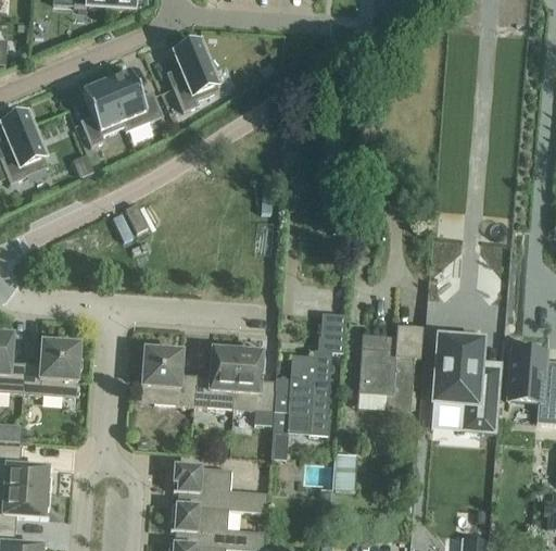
[(73,0),(73,4),(133,9),(134,3),(137,1),(137,0),(73,0)]
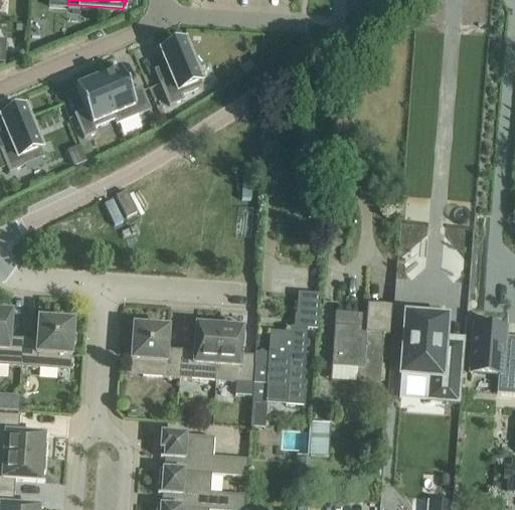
[(171,73),(160,77),(170,102),(183,97),(181,92),(203,82),(184,38),(180,40),(180,39),(177,38),(167,42),(165,45),(165,46),(161,48),(171,73)]
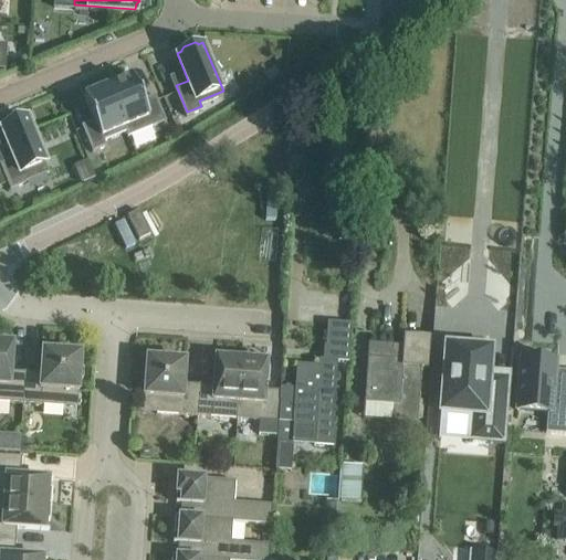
[(130,72),(108,82),(127,127),(126,128),(128,133),(166,117),(155,91),(143,96),(132,72),(130,72)]
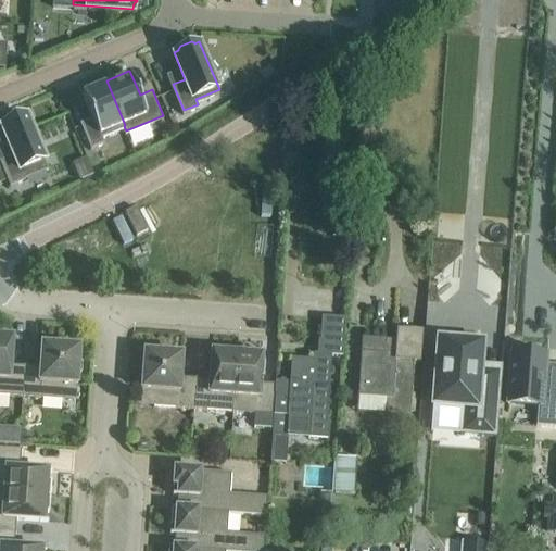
[(92,114),(79,120),(90,146),(104,139),(102,135),(124,126),(125,125),(106,80),(84,90),(84,89),(81,90),(92,114)]
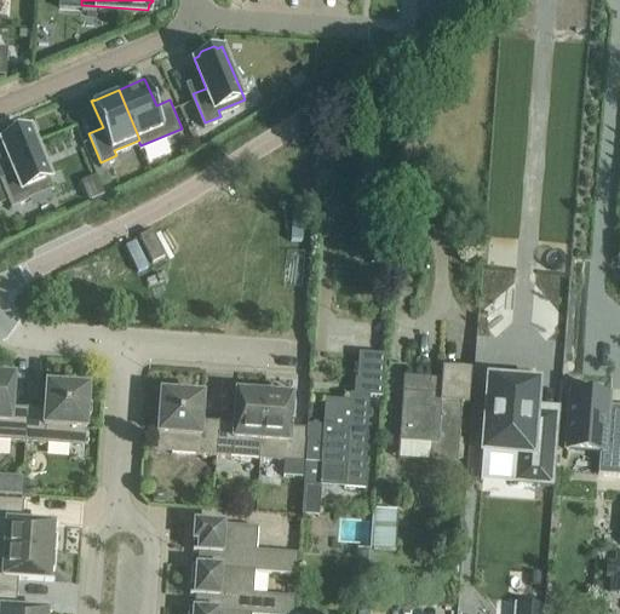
[(13,168),(0,173),(0,174),(12,202),(55,185),(29,126),(24,128),(21,126),(9,132),(6,136),(1,138),(13,168)]
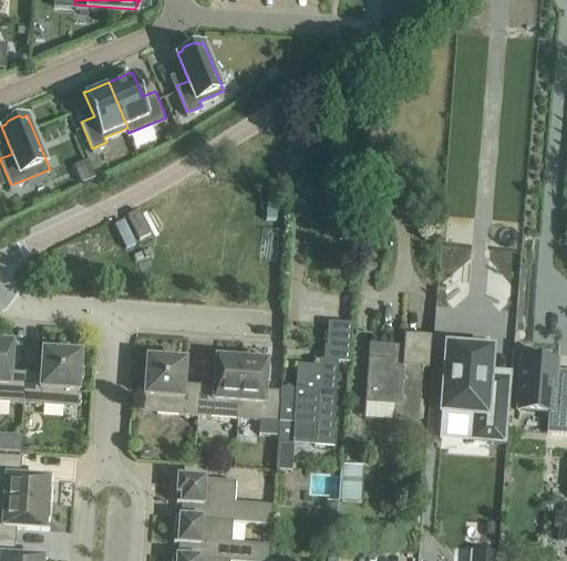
[(328,318),(327,342),(351,343),(352,320),(328,318)]
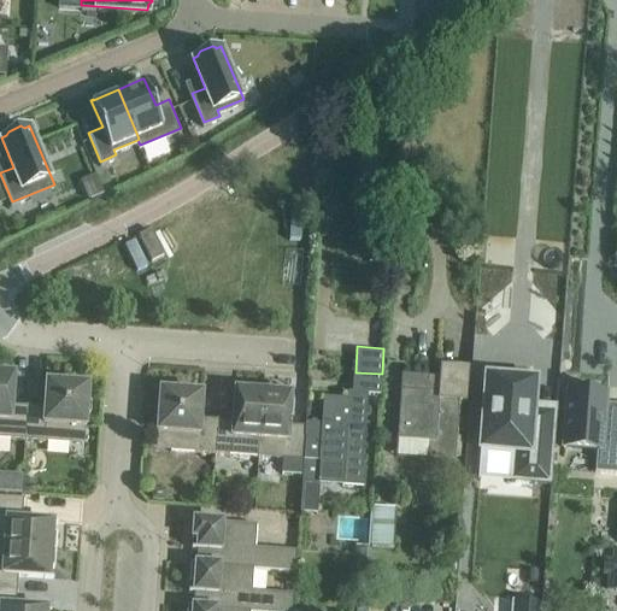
[(466,397),(466,387),(469,363),(440,362),(439,379),(428,377),(428,371),(401,370),(397,435),(428,438),(427,453),(456,454),(459,397),(466,397)]
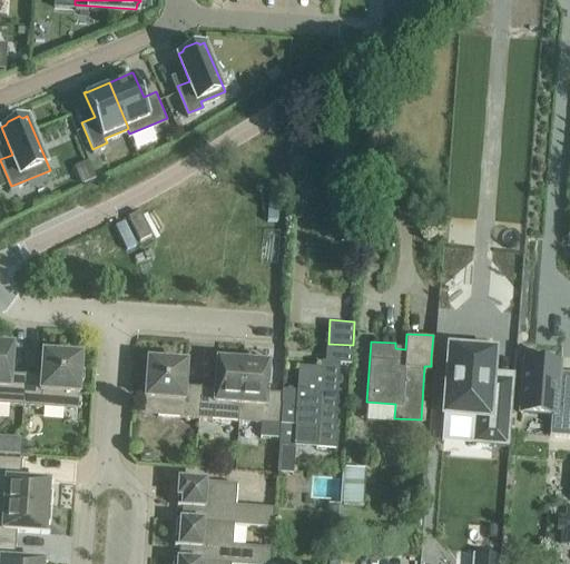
[(3,336),(0,335),(0,401),(23,403),(26,370),(11,369),(13,337),(12,337),(11,342),(3,340),(3,336)]
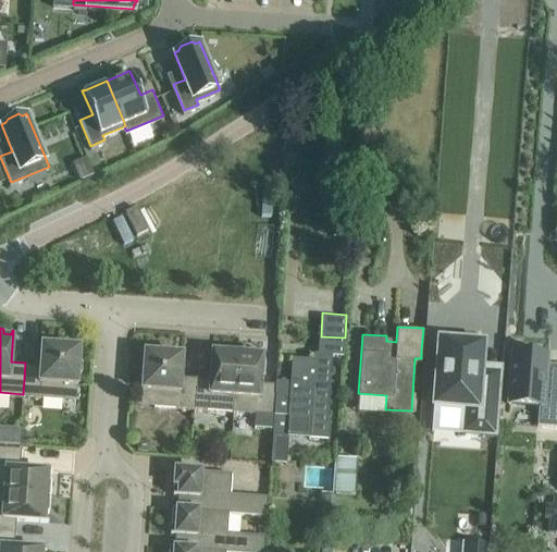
[(440,334),(434,403),(463,406),(462,430),(496,432),(500,366),(483,365),(484,358),(485,338),(440,334)]
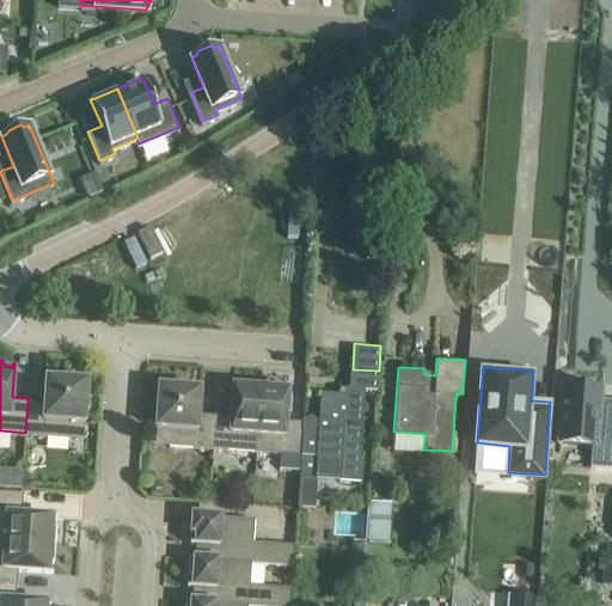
[(44,399),(28,398),(25,433),(69,435),(71,418),(85,420),(86,404),(90,404),(90,393),(86,393),(87,378),(72,377),(72,373),(62,372),(62,375),(46,374),(44,399)]
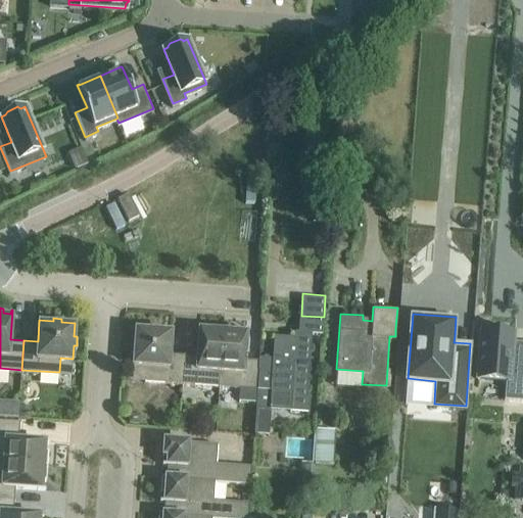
[(219,383),(223,325),(208,324),(207,327),(200,327),(200,323),(199,323),(197,354),(183,352),(182,381),(219,383)]
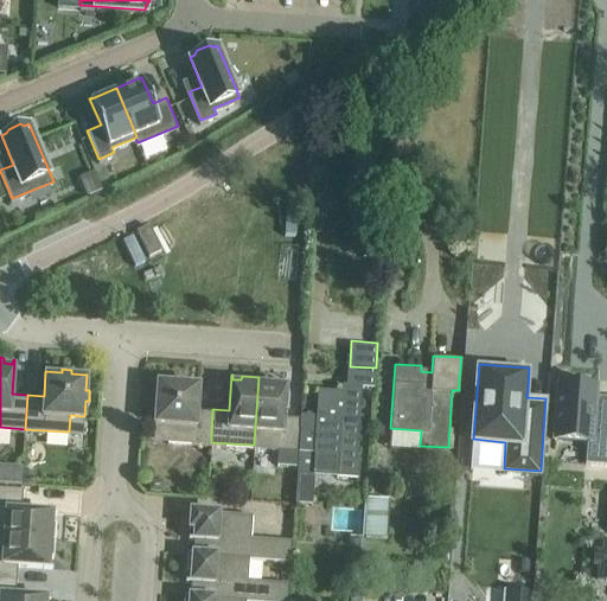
[(211,442),(212,409),(197,408),(198,383),(183,382),(184,378),(173,377),(173,381),(158,379),(157,395),(153,395),(152,406),(155,406),(154,421),(168,422),(167,439),(211,442)]
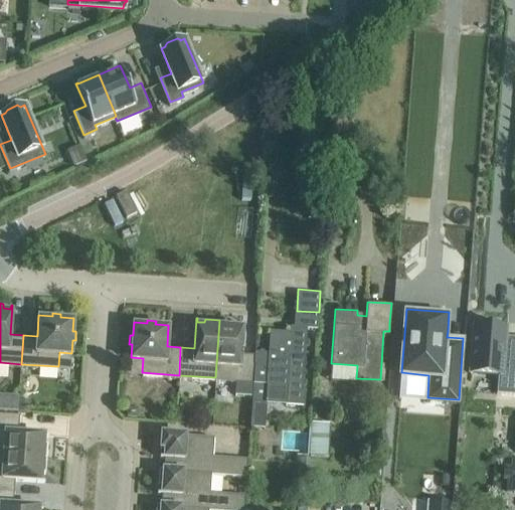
[(219,320),(215,377),(236,379),(235,393),(251,393),(252,380),(254,352),(240,351),(242,321),(241,321),(241,325),(234,325),(234,321),(219,320)]
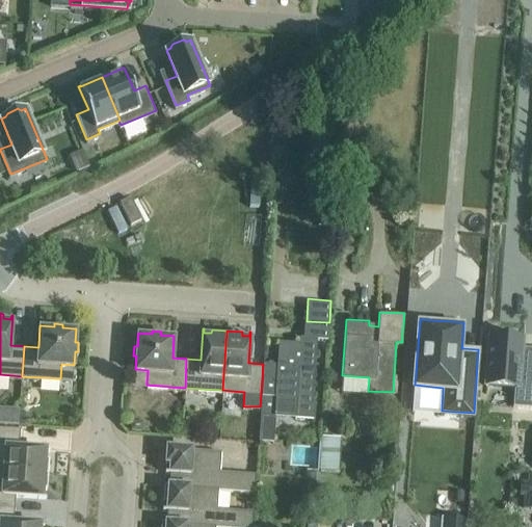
[(490,332),(487,381),(515,384),(513,403),(531,404),(531,359),(521,359),(522,345),(523,334),(490,332)]
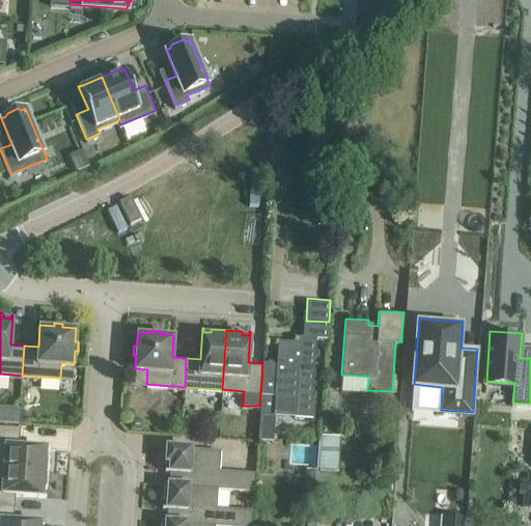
[(261,392),(260,412),(275,413),(276,396),(296,398),(294,413),(314,415),(315,399),(311,399),(316,334),(300,333),(299,339),(278,338),(277,362),(281,363),(280,370),(276,369),(276,372),(262,371),(261,392)]
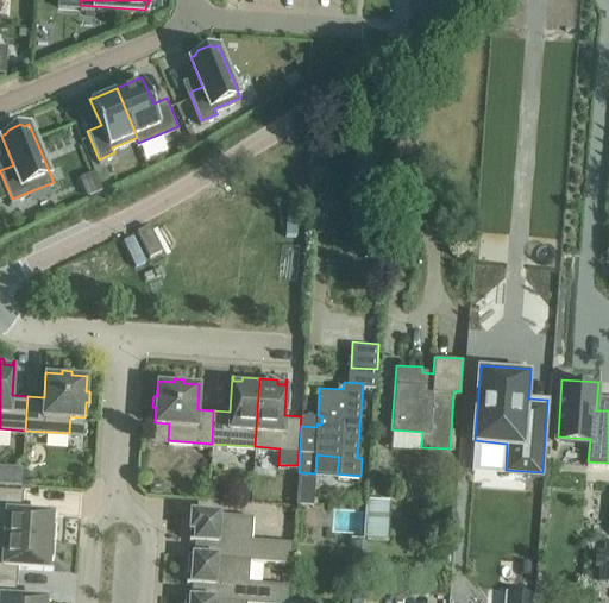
[(35,483),(36,469),(23,468),(22,482),(35,483)]
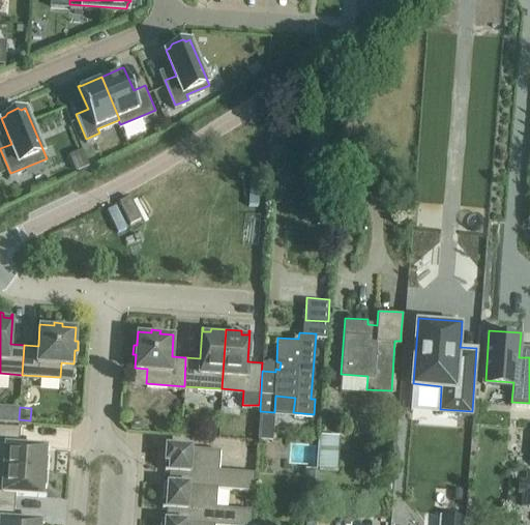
[(142,426),(143,416),(131,416),(130,425),(142,426)]
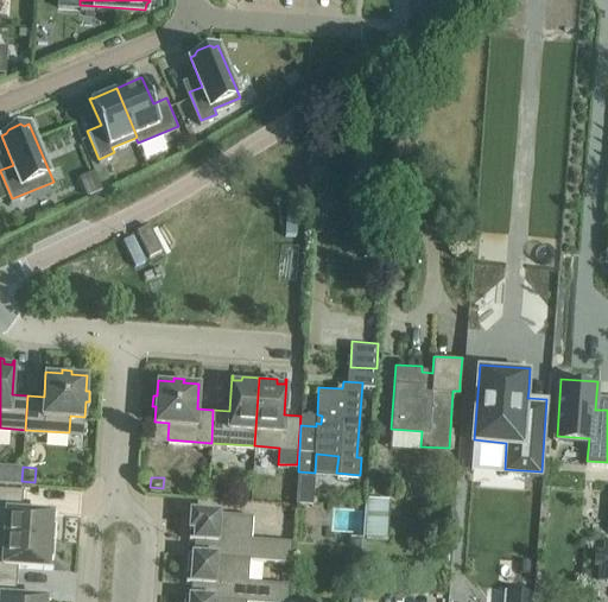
[(0,533),(55,538),(56,520),(51,520),(52,512),(57,512),(57,511),(21,507),(23,488),(24,488),(24,487),(0,485),(0,533)]
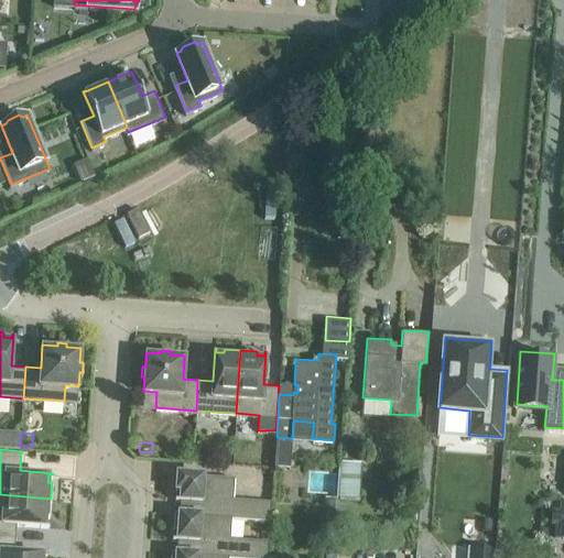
[(342,458),(339,493),(359,494),(361,460),(342,458)]
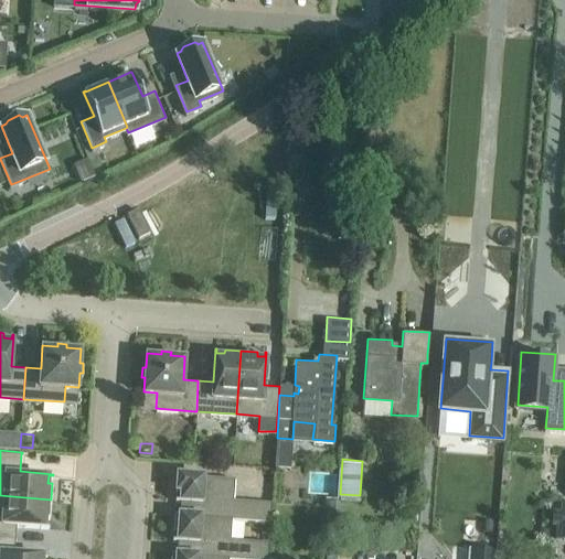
[(180,512),(232,515),(270,518),(272,500),(233,497),(235,475),(178,472),(177,488),(181,488),(180,496),(176,496),(176,497),(180,497),(180,512)]
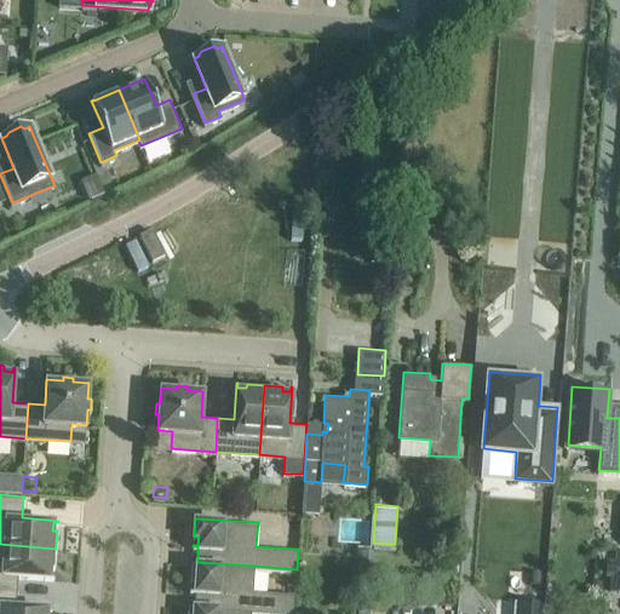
[(55,566),(56,549),(0,544),(0,587),(17,590),(18,574),(53,577),(53,575),(50,574),(50,566),(55,566)]
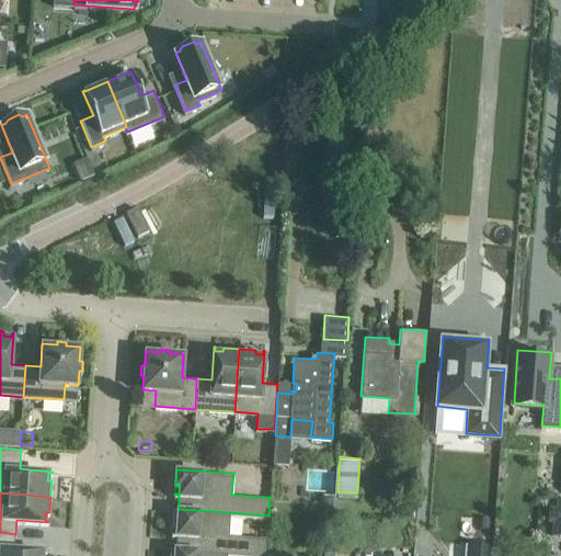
[(549,505),(548,519),(552,520),(551,532),(560,532),(560,497),(558,497),(557,505),(549,505)]
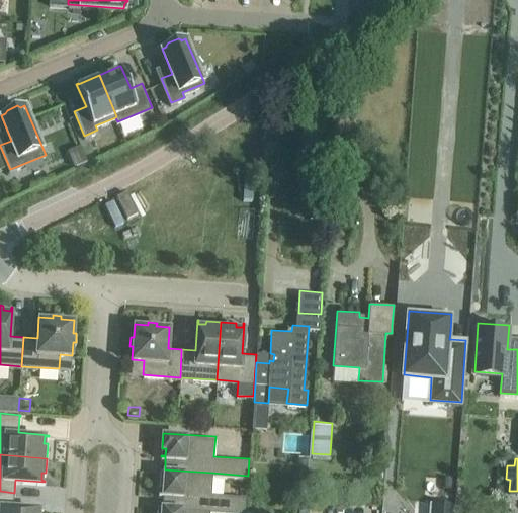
[(211,492),(212,473),(165,469),(160,468),(159,485),(163,485),(163,492),(159,492),(158,493),(163,494),(162,506),(209,509),(245,511),(246,495),(211,492)]
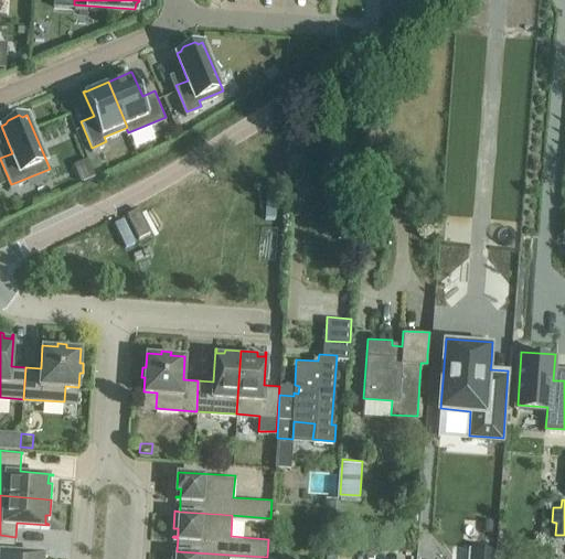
[(497,529),(497,539),(504,539),(505,529),(497,529)]
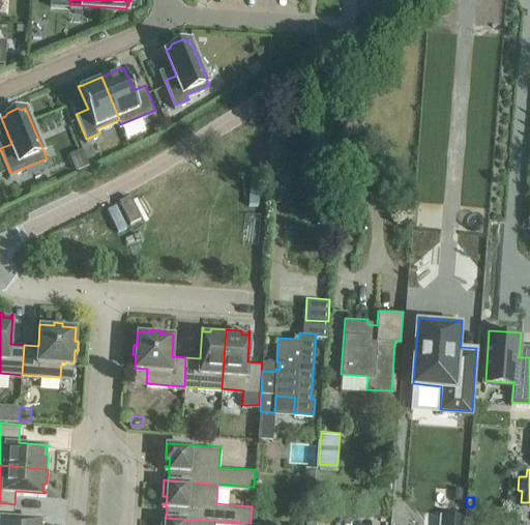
[(13,517),(15,504),(0,502),(0,524),(39,524),(40,521),(43,521),(45,519),(13,517)]
